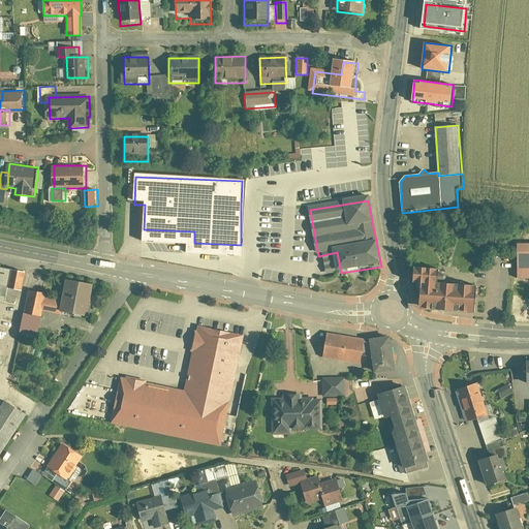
[(528,243),(518,244),(518,279),(528,278),(528,243)]
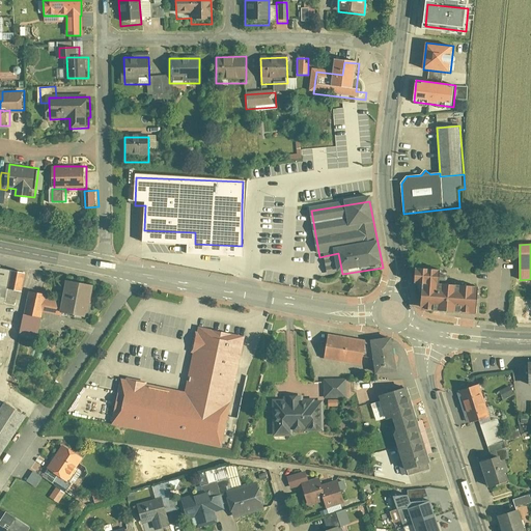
[(16,287),(18,268),(0,264),(0,266),(0,301),(14,303),(16,287)]
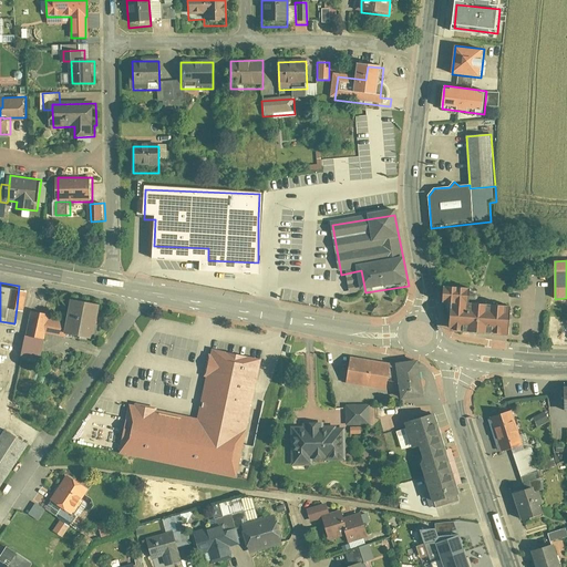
[(33,288),(19,286),(17,307),(31,309),(33,288)]
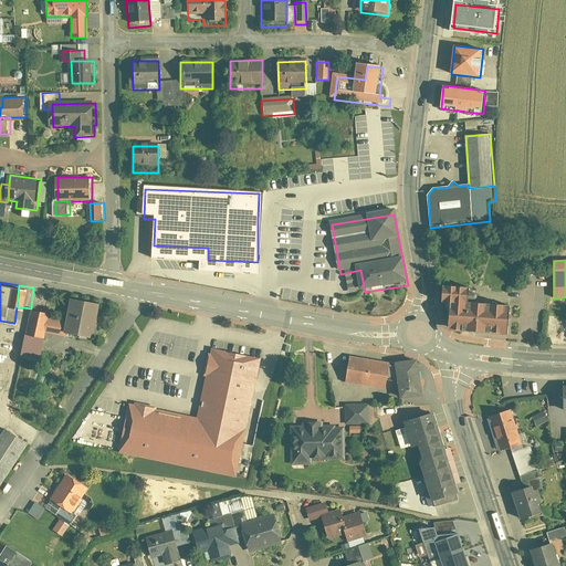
[(449,313),(448,331),(506,336),(509,306),(477,304),(477,295),(468,293),(467,289),(444,287),(444,294),(441,295),(441,308),(449,313)]
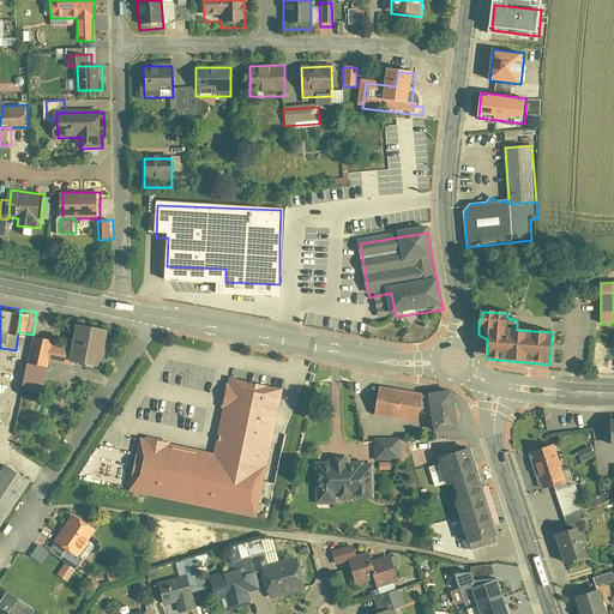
[(109,368),(116,327),(85,321),(80,351),(78,363),(109,368)]
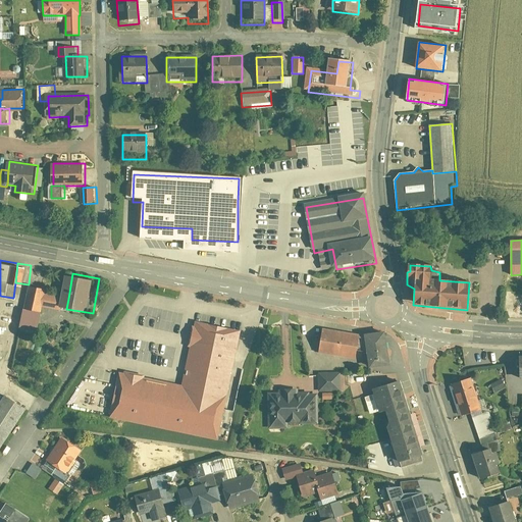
[(49,288),(35,285),(28,326),(22,353),(37,355),(46,305),(48,295),(49,288)]
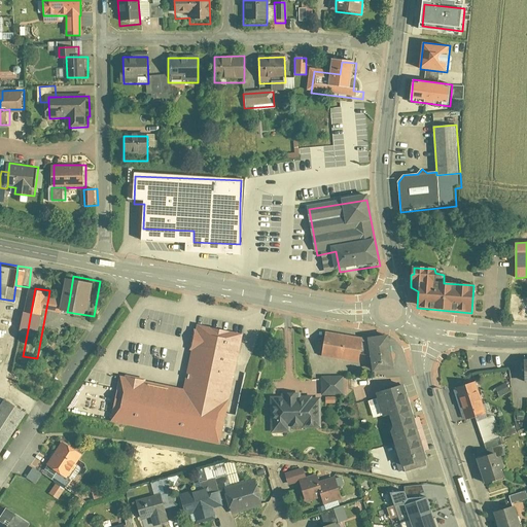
[(46,308),(67,312),(69,302),(48,297),(46,308)]
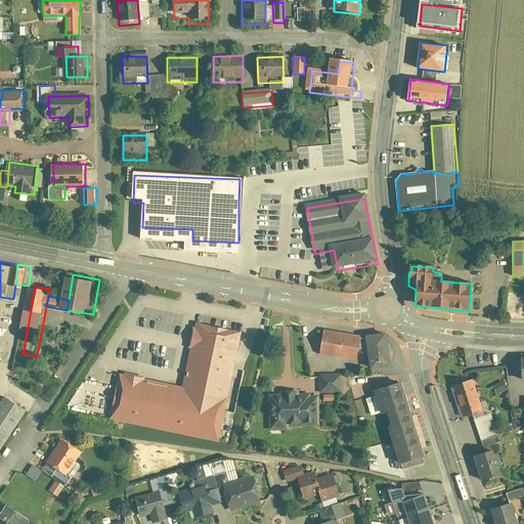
[(23,354),(28,328),(0,322),(0,323),(0,355),(22,359),(23,354)]
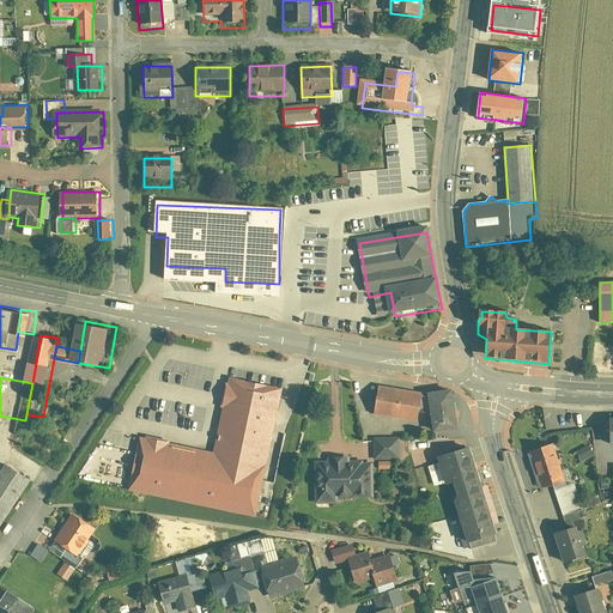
[(217,454),(145,441),(133,491),(262,520),(272,467),(269,467),(287,390),(235,381),(217,454)]
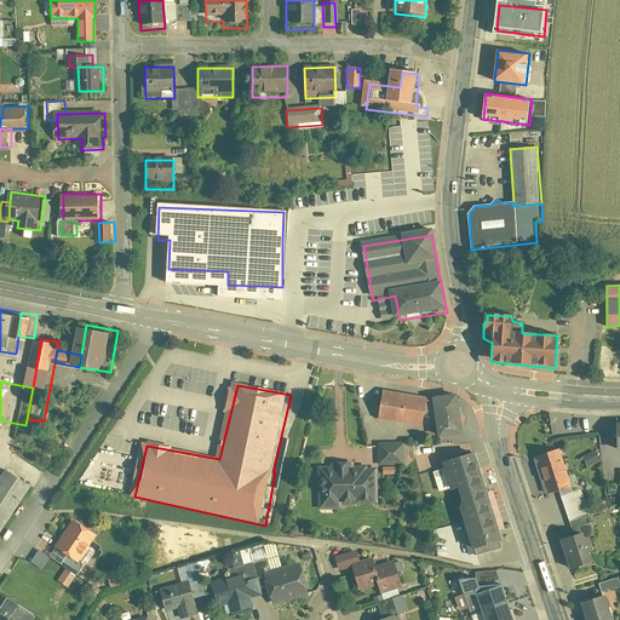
[(426,399),(384,391),(379,419),(422,426),(426,399)]
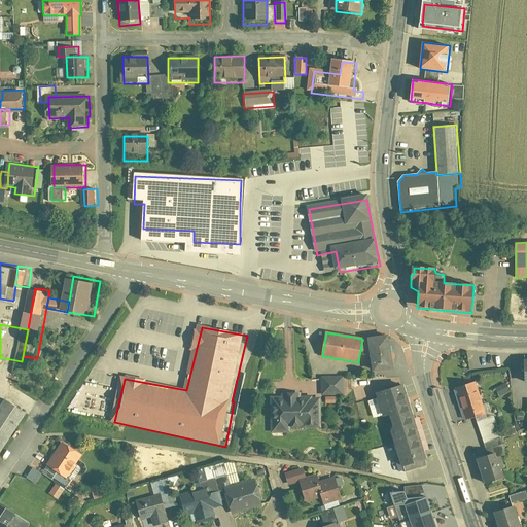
[(367,341),(374,373),(393,369),(387,337),(367,341)]
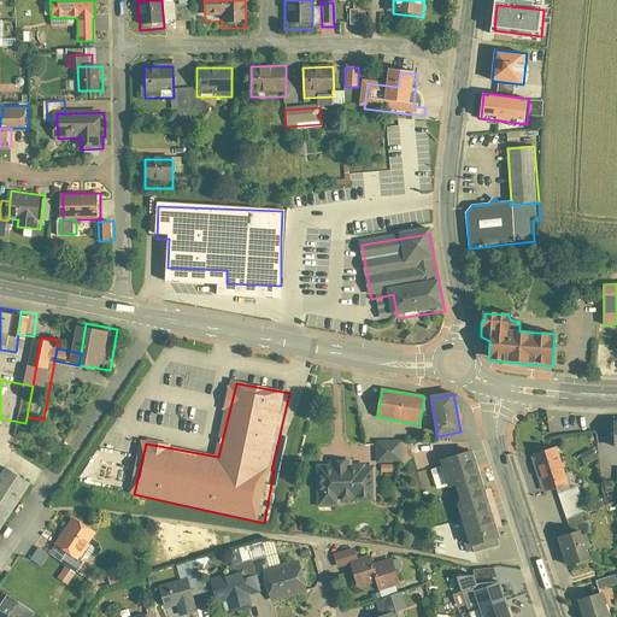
[(403,463),(403,441),(376,441),(375,463),(403,463)]
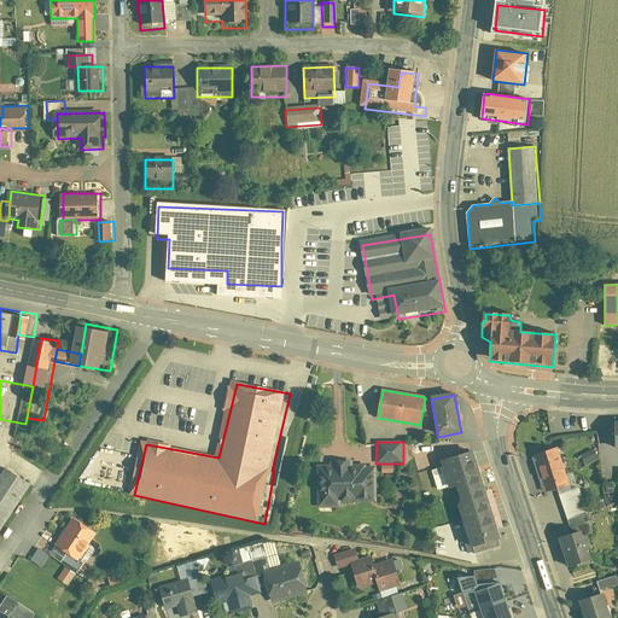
[(558,448),(537,454),(551,496),(571,489),(558,448)]
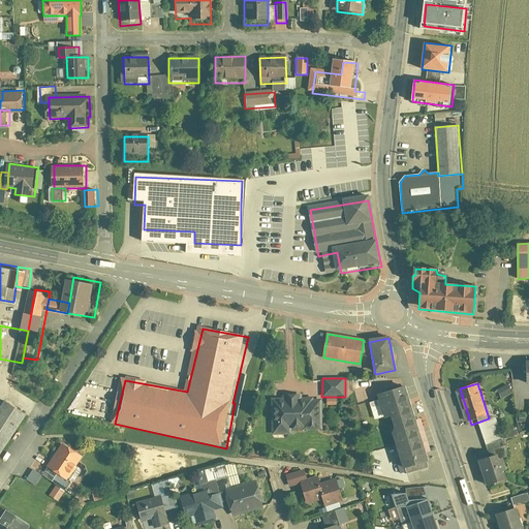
[(403,385),(379,393),(405,474),(429,467),(403,385)]
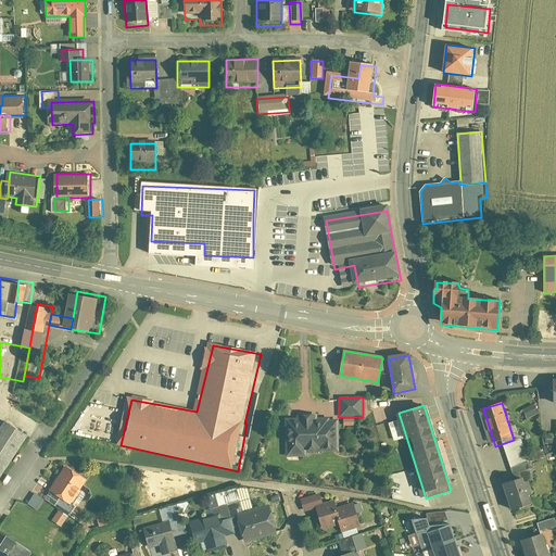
[(533,405),(522,411),(527,419),(538,415),(533,405)]
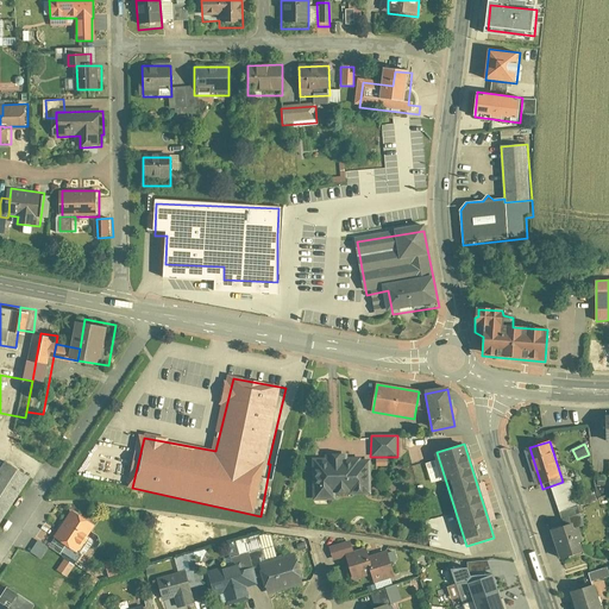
[(327,460),(315,462),(315,498),(334,498),(333,488),(346,488),(346,494),(372,494),(372,459),(346,460),(346,457),(326,457),(327,460)]
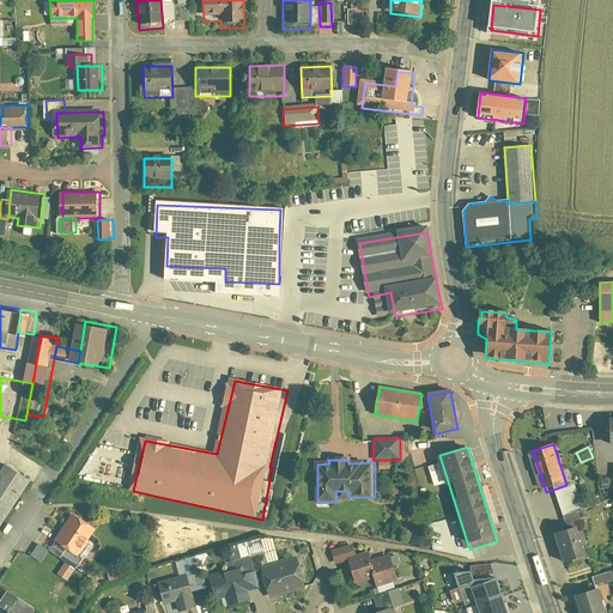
[(0,534),(36,483),(7,463),(0,473),(0,534)]
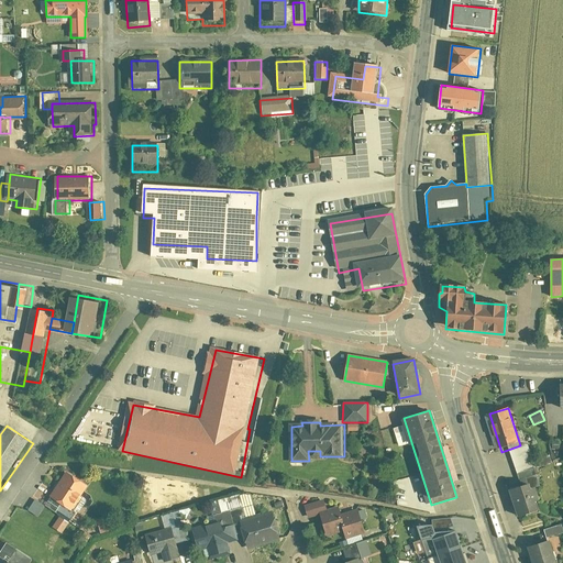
[(510,450),(517,473),(534,468),(527,444),(510,450)]
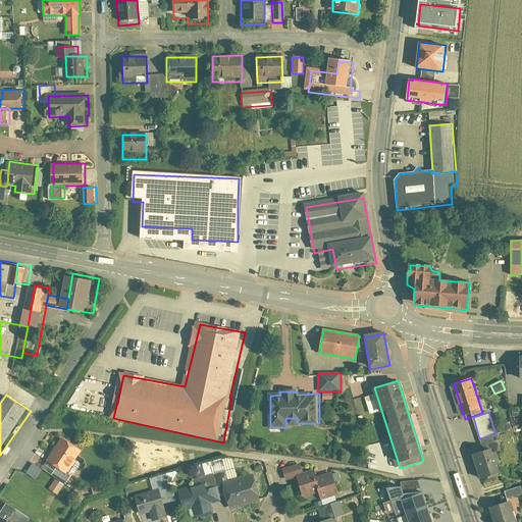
[(465,432),(467,423),(462,421),(459,431),(465,432)]
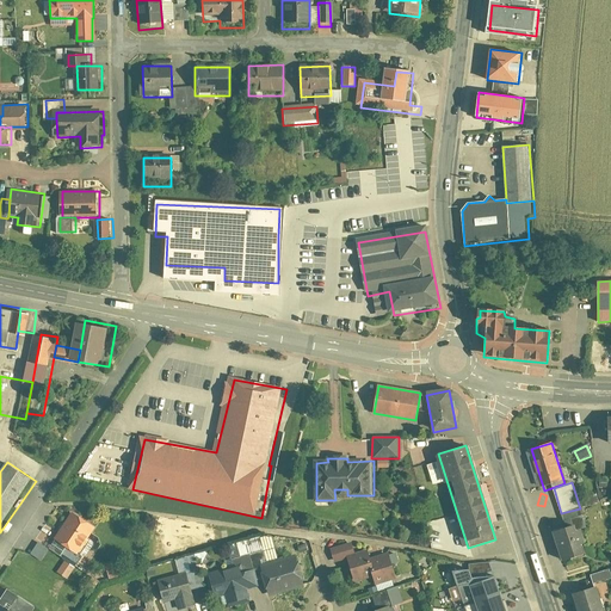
[(94,530),(71,514),(48,549),(76,568),(82,556),(79,554),(94,530)]
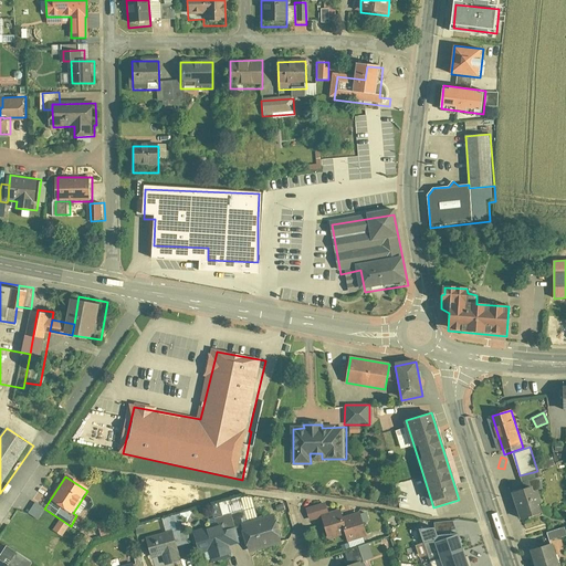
[(534,485),(512,493),(522,522),(543,515),(534,485)]
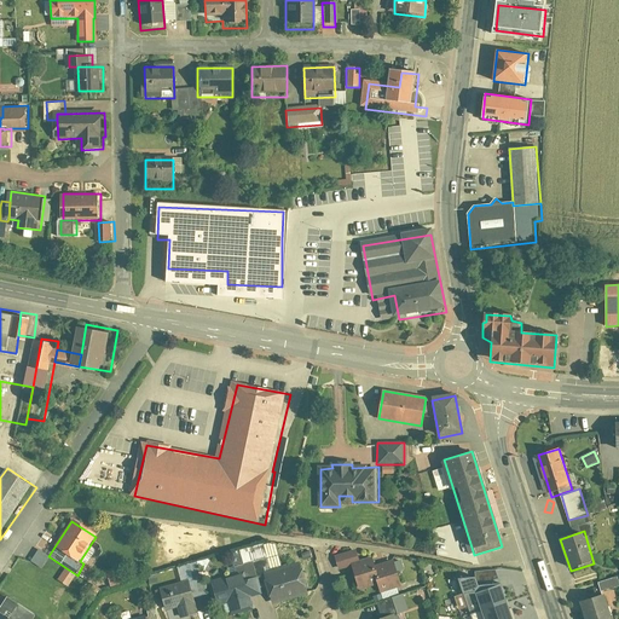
[(41,568),(48,556),(38,549),(30,561),(41,568)]
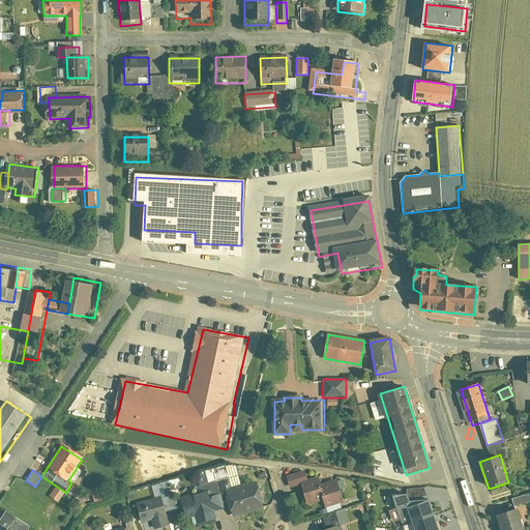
[(305,471),(287,477),(291,489),(300,486),(307,506),(323,501),(325,507),(344,502),(336,479),(322,484),(319,476),(307,479),(305,471)]
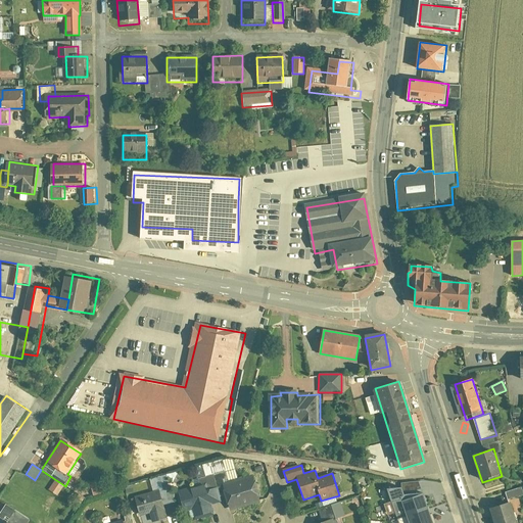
[(252,475),(224,484),(232,511),(260,502),(252,475)]
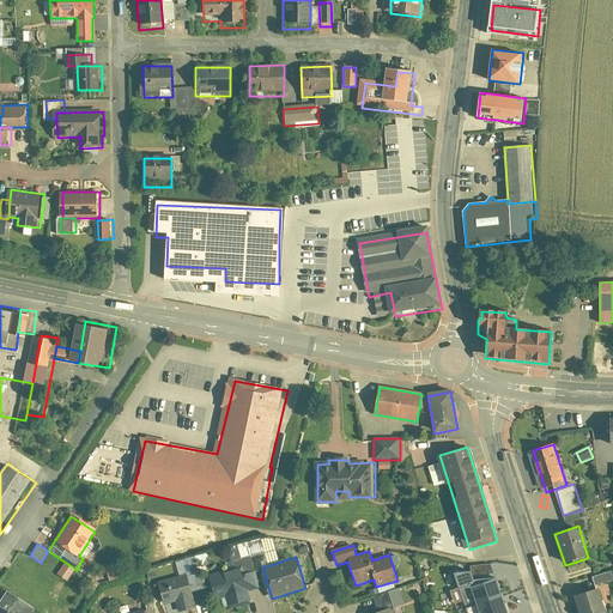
[(62,564),(58,576),(70,581),(74,569),(62,564)]
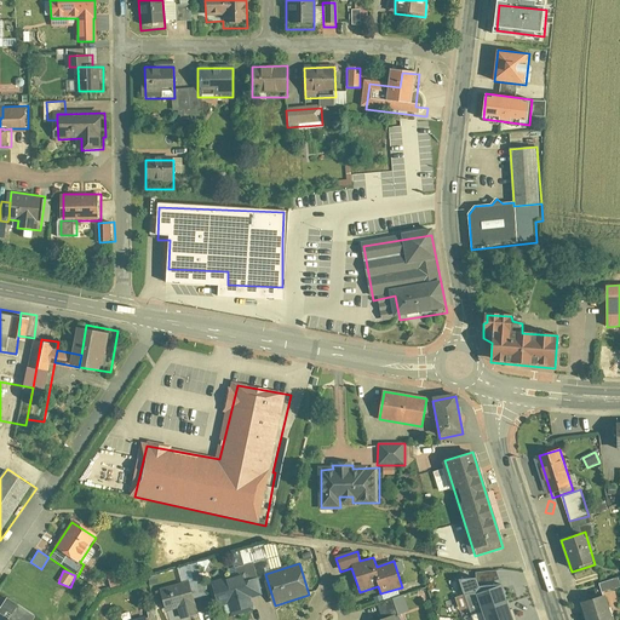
[(241,572),(208,583),(220,619),(253,609),(241,572)]
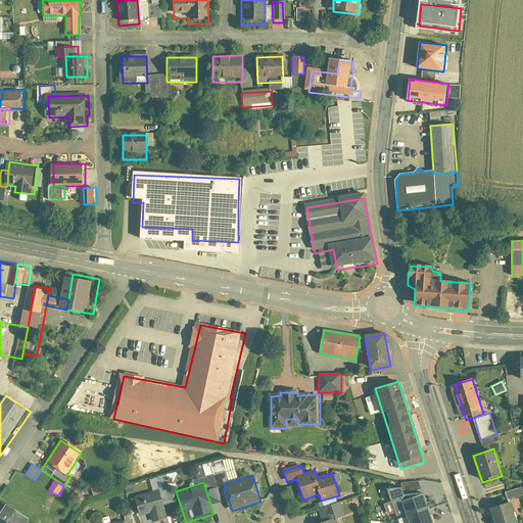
[(91,487),(92,495),(104,493),(102,485),(91,487)]
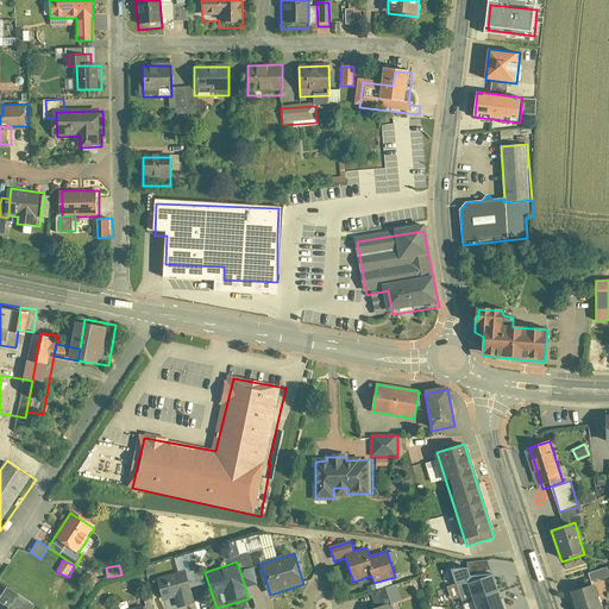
[(608,575),(607,569),(590,575),(592,582),(608,576),(608,575)]
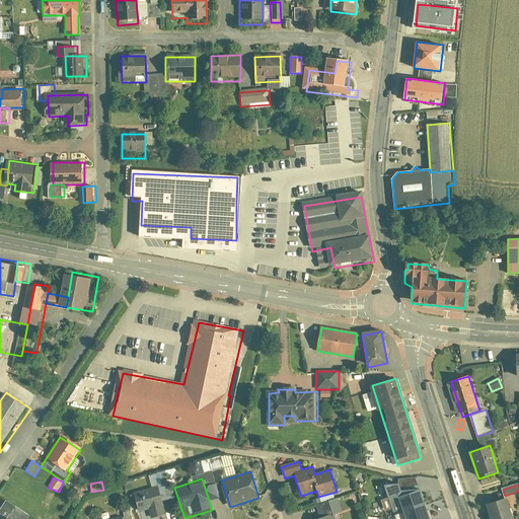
[(157,487),(128,496),(134,514),(150,509),(152,516),(165,512),(157,487)]
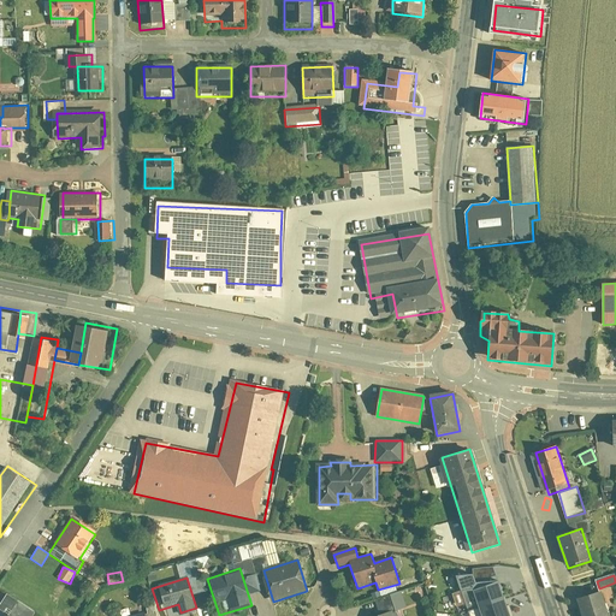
[(509,615),(497,579),(471,588),(480,615),(509,615)]
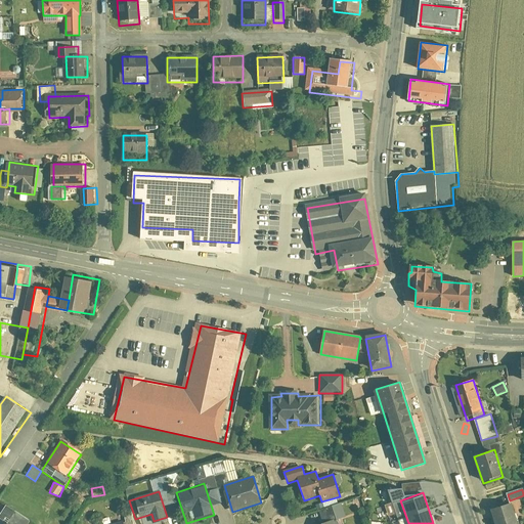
[(518,523),(510,501),(492,509),(497,523),(518,523)]
